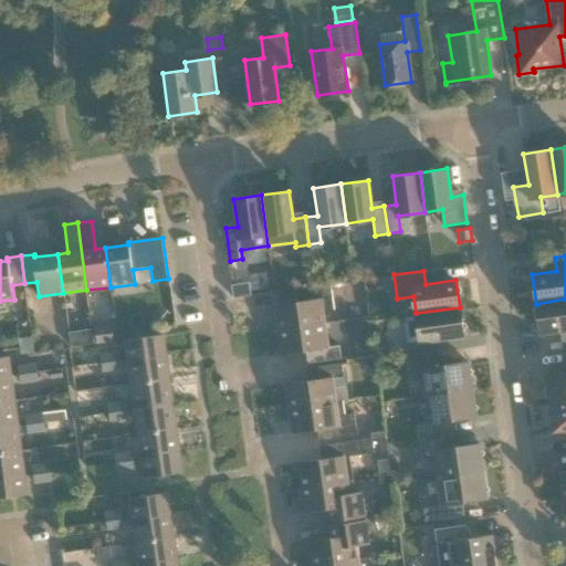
[(279,328),(323,322),(322,311),(334,310),(329,283),(296,289),(299,301),(275,304),(279,328)]
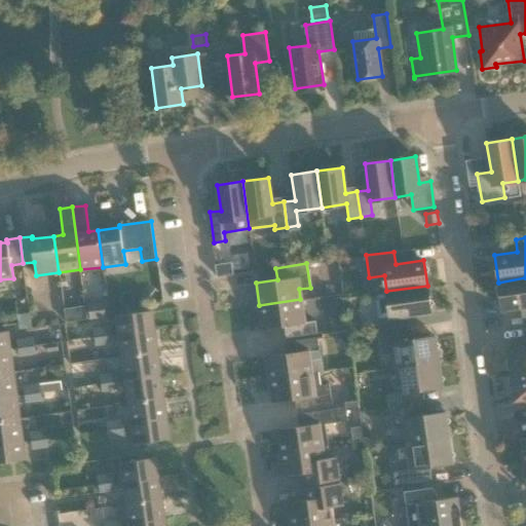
[(525,277),(498,283),(502,309),(525,306),(525,315),(525,277)]
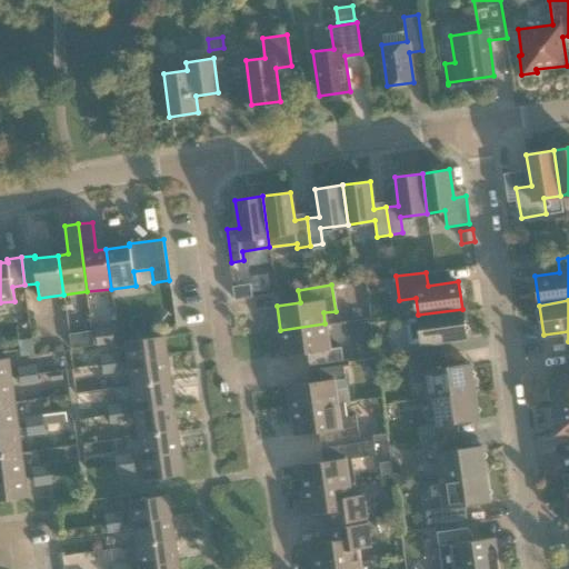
[(462,309),(418,315),(418,317),(418,320),(406,321),(409,343),(408,345),(410,358),(437,355),(435,341),(448,339),(466,337),(462,309)]
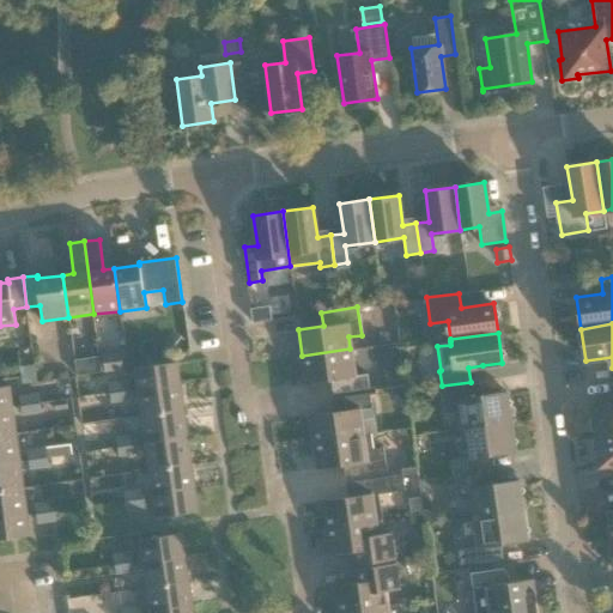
[(384,363),(400,360),(399,346),(383,349),(384,363)]
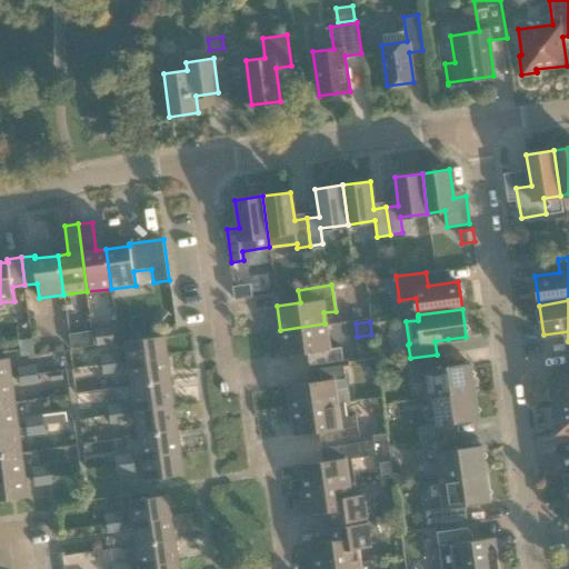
[(325,323),(280,330),(283,355),(307,351),(309,365),(342,359),(340,346),(328,348),(325,323)]
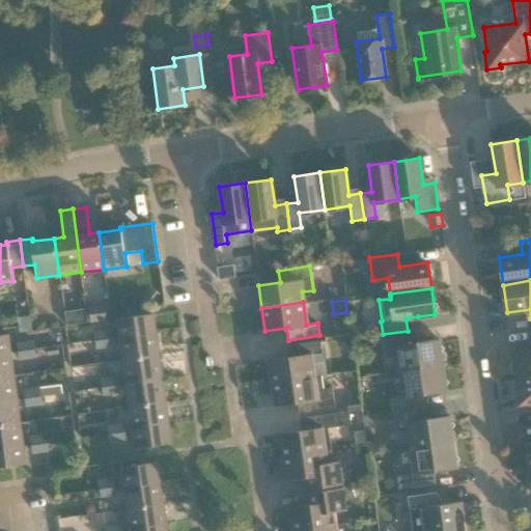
[(107,319),(105,304),(89,306),(91,323),(107,319)]
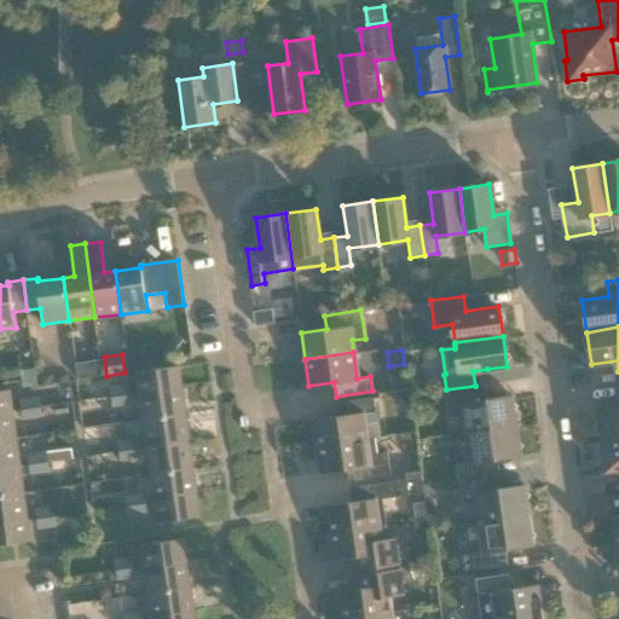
[(102,375),(99,359),(75,362),(77,377),(102,375)]
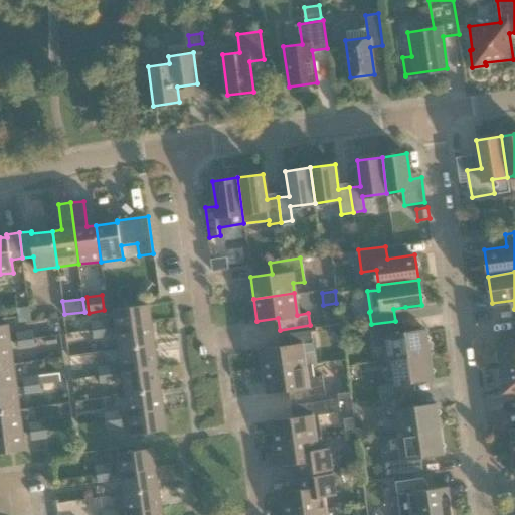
[(113,308),(116,329),(152,324),(149,304),(113,308)]
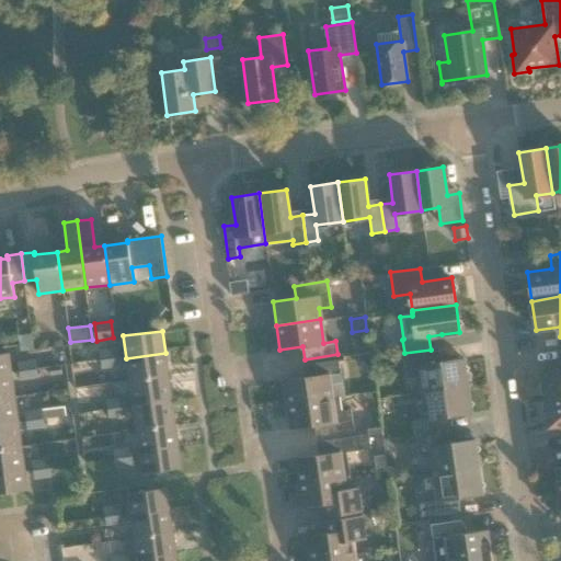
[(100,350),(102,363),(119,359),(117,346),(100,350)]
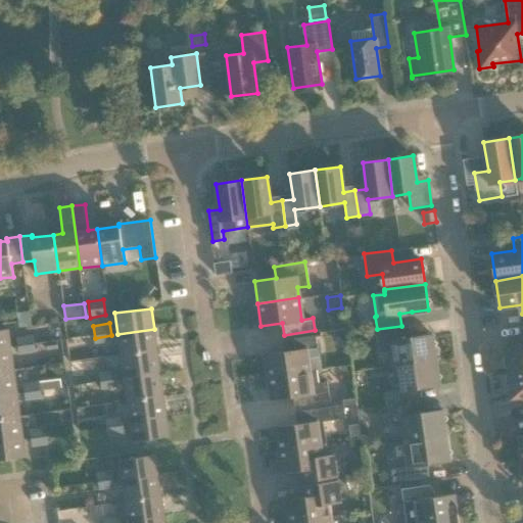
[(403,338),(401,326),(377,329),(380,351),(392,350),(394,365),(435,360),(432,334),(403,338)]
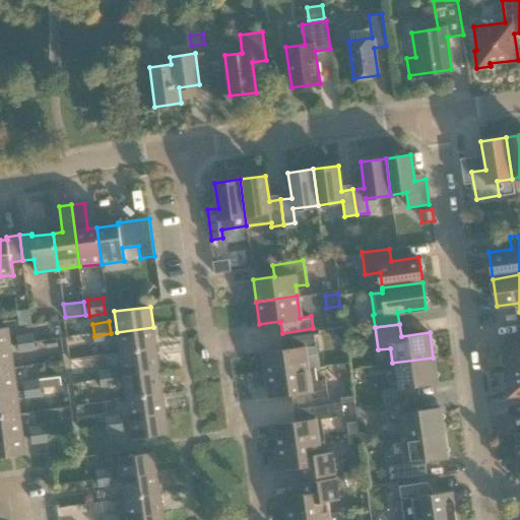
[(0,348),(10,347),(7,326),(0,327),(0,348)]
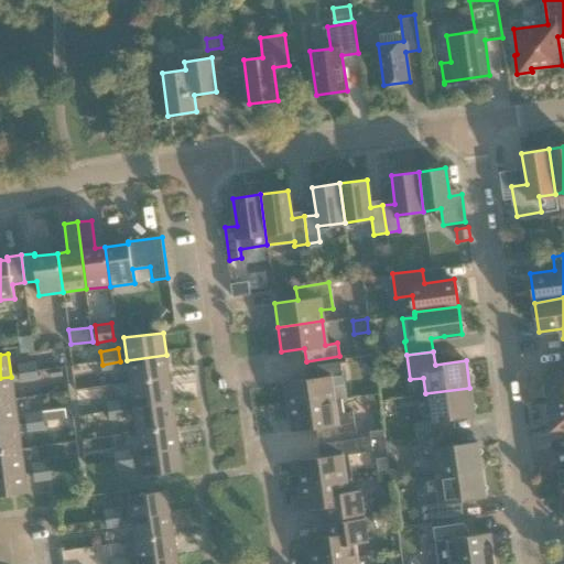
[(170,378),(166,355),(127,360),(130,383),(170,378)]
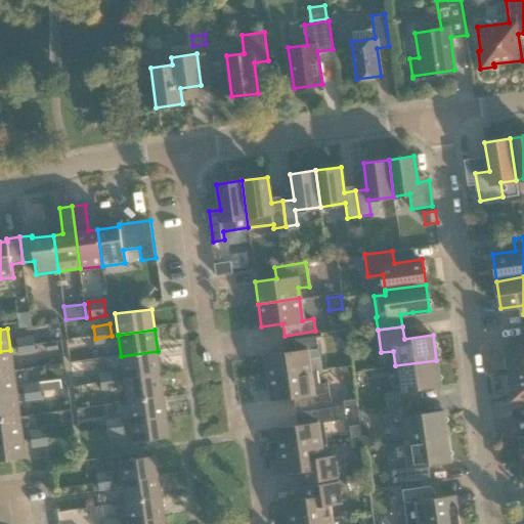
[(348,348),(346,332),(333,334),(335,350),(348,348)]
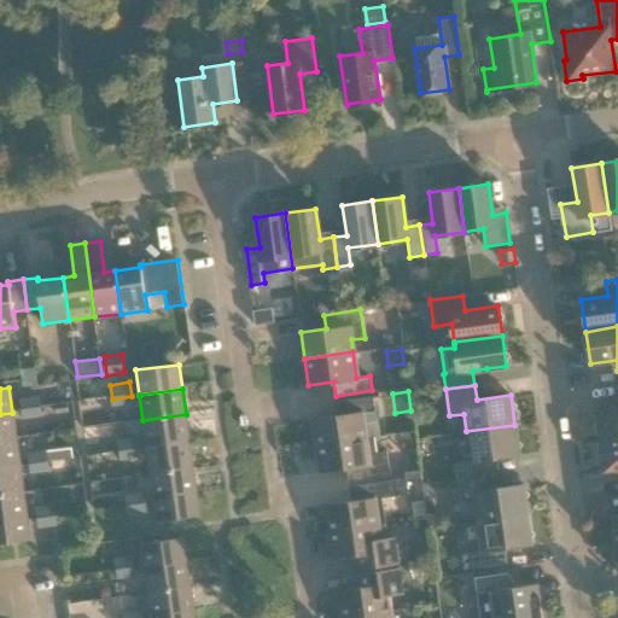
[(19,398),(22,412),(41,409),(39,396),(19,398)]
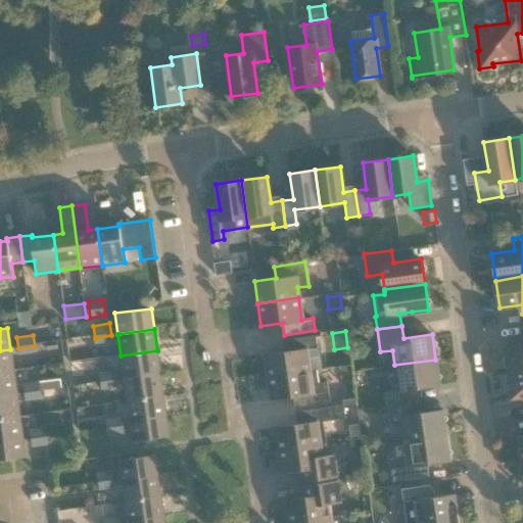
[(111,335),(95,338),(96,344),(112,341),(111,335)]
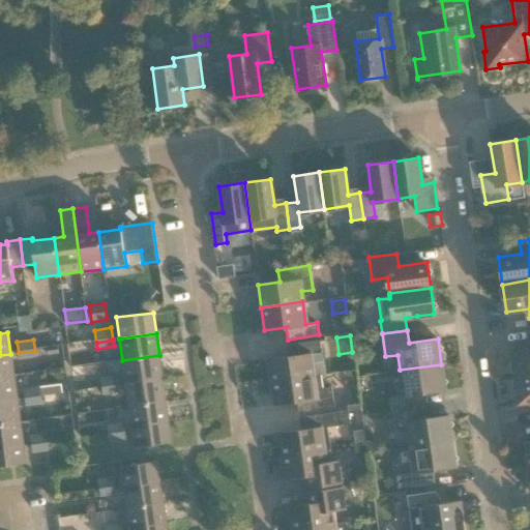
[(271,381),(314,375),(311,353),(321,352),(320,340),(288,344),(290,355),(268,358),(271,381)]
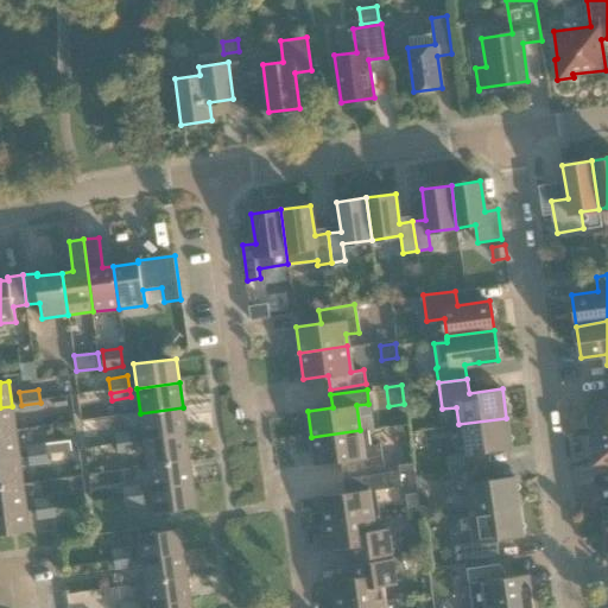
[(607,396),(587,399),(590,431),(607,428),(607,396)]
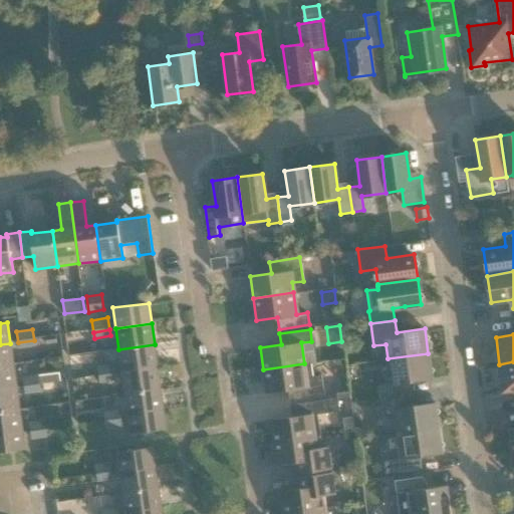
[(0,344),(0,365),(13,364),(10,343),(0,344)]
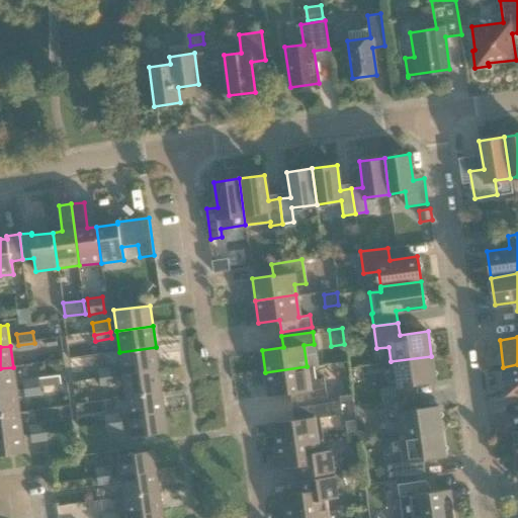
[(119,352),(122,373),(159,368),(156,347),(119,352)]
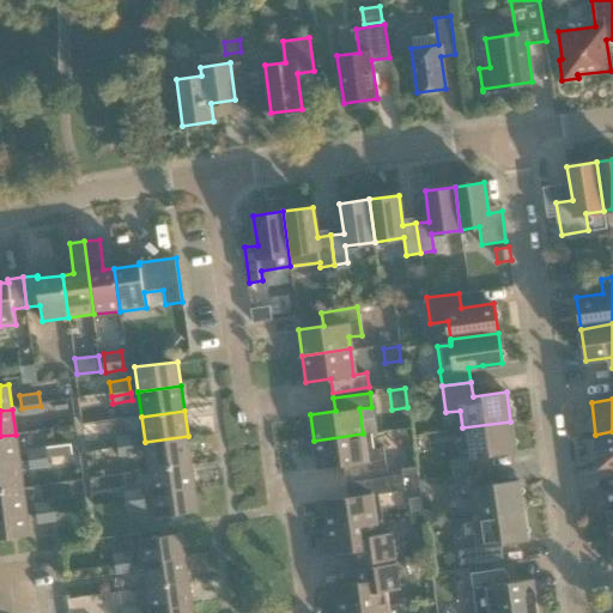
[(454,474),(483,471),(481,456),(514,451),(510,422),(462,428),(467,457),(453,459),(454,474)]
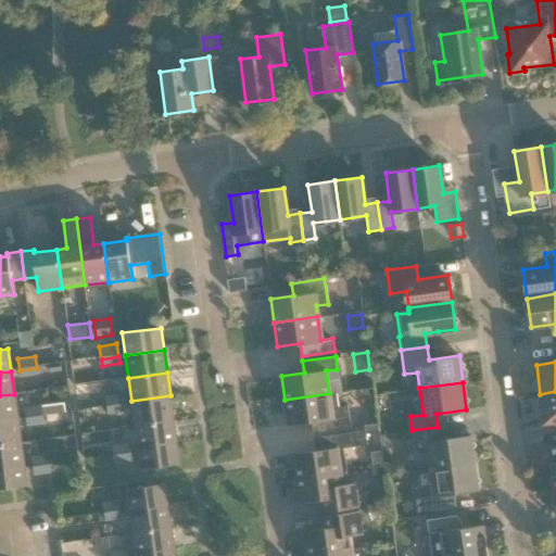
[(555,391),(540,394),(544,424),(555,420),(555,391)]
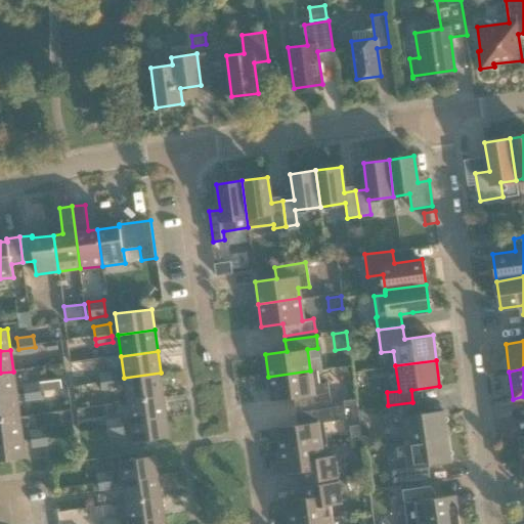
[(310,370),(268,377),(272,399),(294,396),(295,408),(331,403),(329,391),(328,383),(318,384),(316,369),(310,370)]
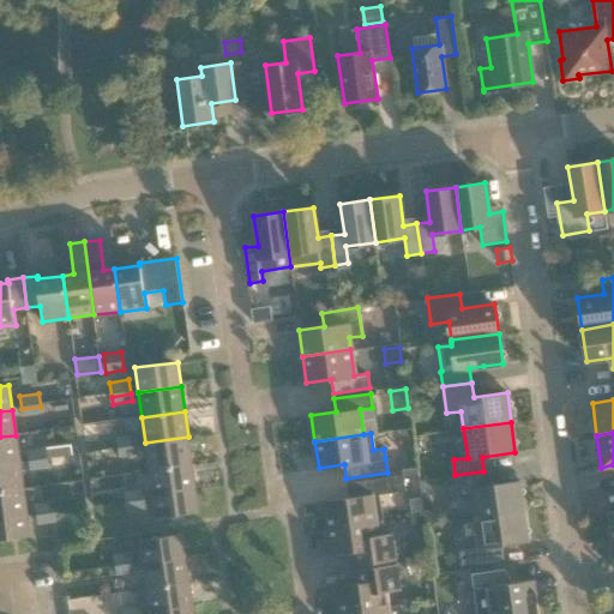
[(118,446),(137,444),(136,434),(115,437),(118,446)]
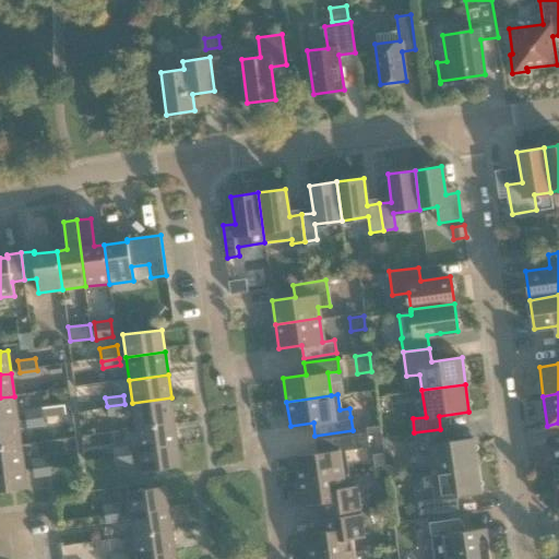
[(0,421),(18,419),(14,396),(0,397),(0,421)]
